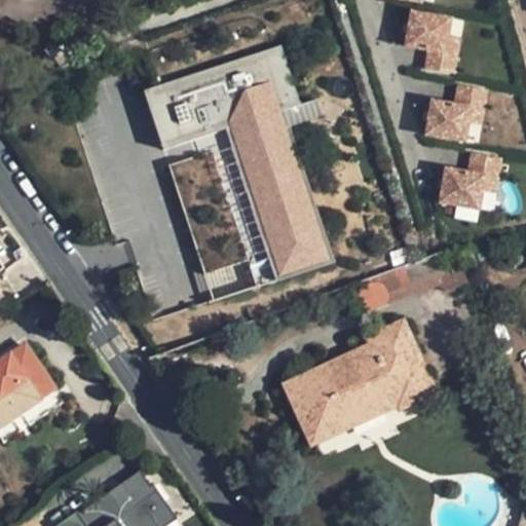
[(463,21),(422,13),(416,49),(441,52),(457,57),(463,21)]
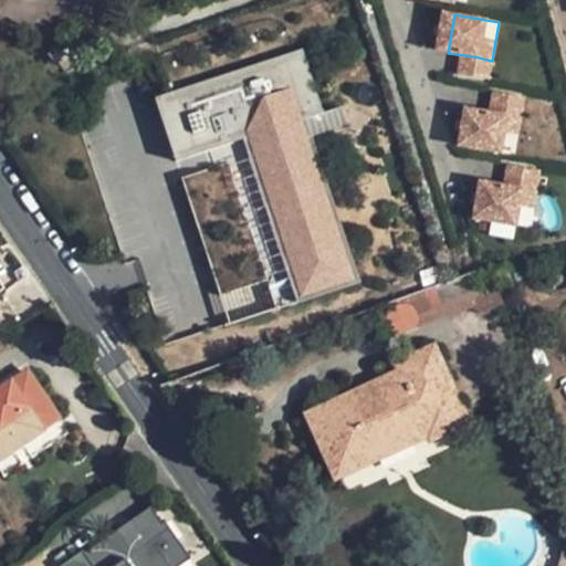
[(285,43),(142,98),(165,160),(231,136),(293,295),(355,271),(301,127),(294,111),(310,105),(285,43)]
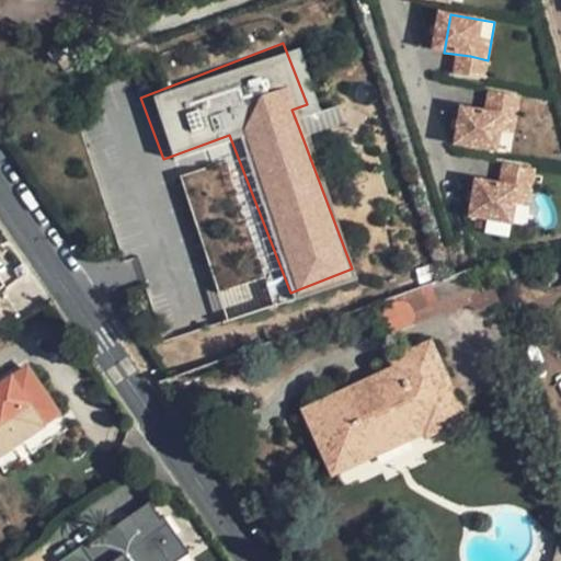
[(488,60),(470,56),(467,79),(499,84),(502,63),(488,60)]
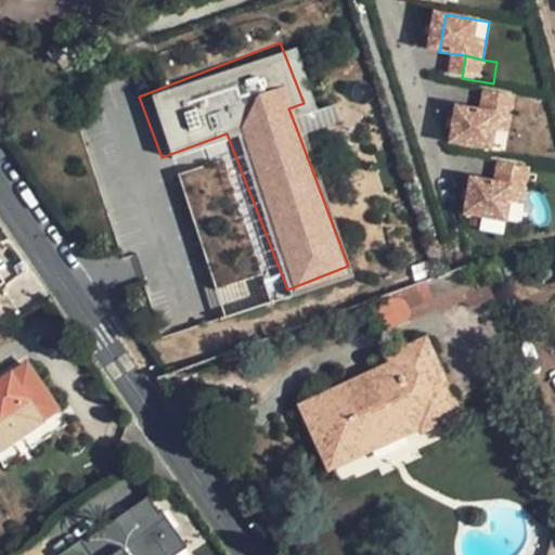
[(528,98),(497,92),(492,114),(510,116),(525,119),(528,98)]
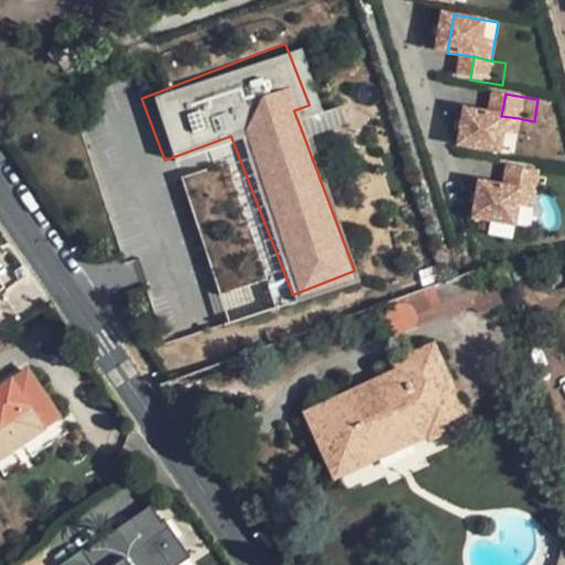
[(309,105),(294,110),(300,127),(332,115),(327,98),(309,105)]
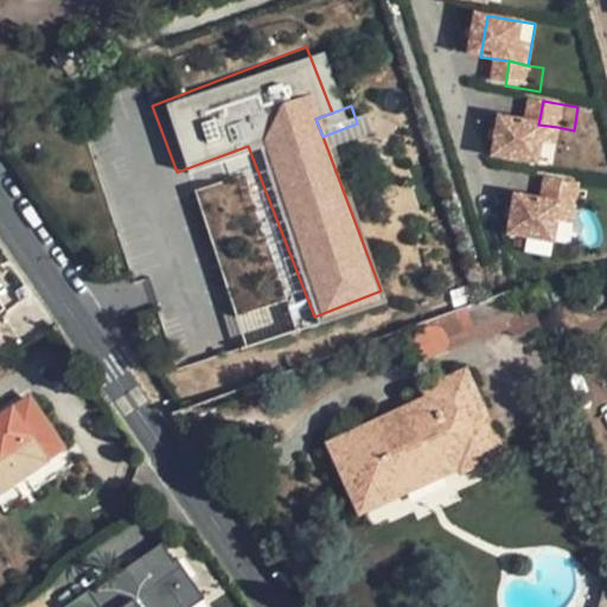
[(538,125),(511,119),(504,160),(551,168),(557,127),(538,125)]
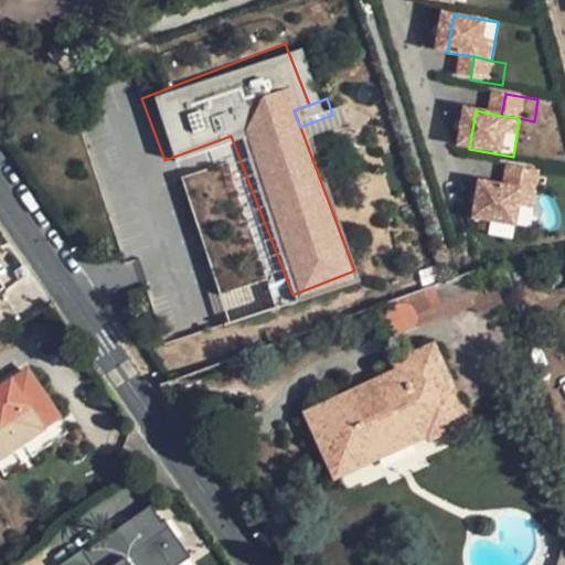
[(534,121),(519,118),(513,157),(528,160),(534,121)]
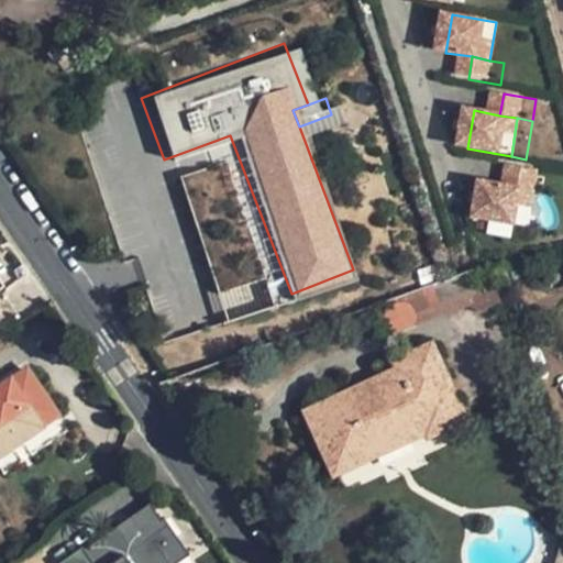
[(230,135),(164,159),(170,177),(217,159),(272,301),(291,294),(230,135)]
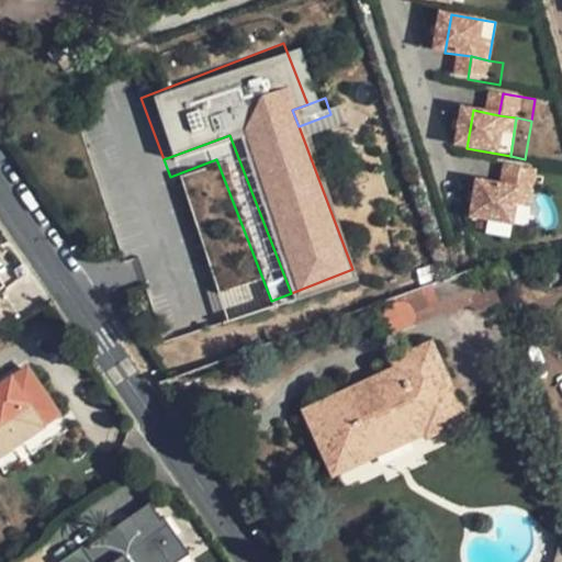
[(216,159),(170,177),(224,319),(271,301),(216,159)]
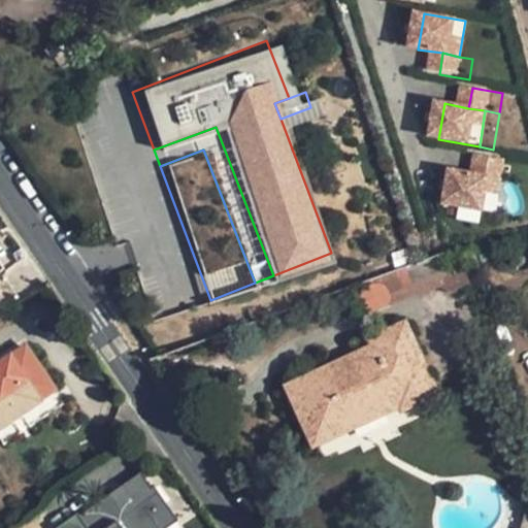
[(483,158),(480,178),(496,180),(509,184),(514,163),(483,158)]
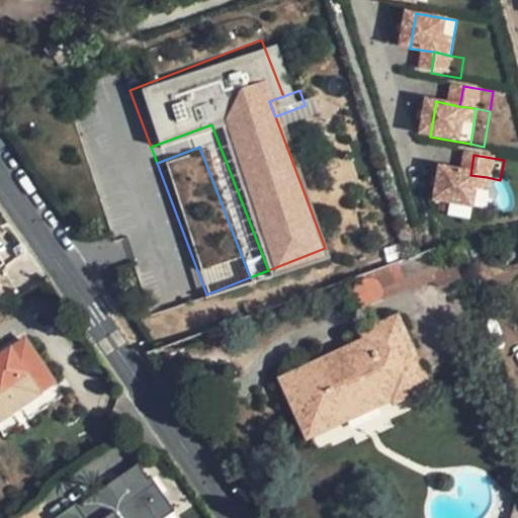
[(470,175),(447,170),(441,205),(481,212),(487,177),(470,175)]
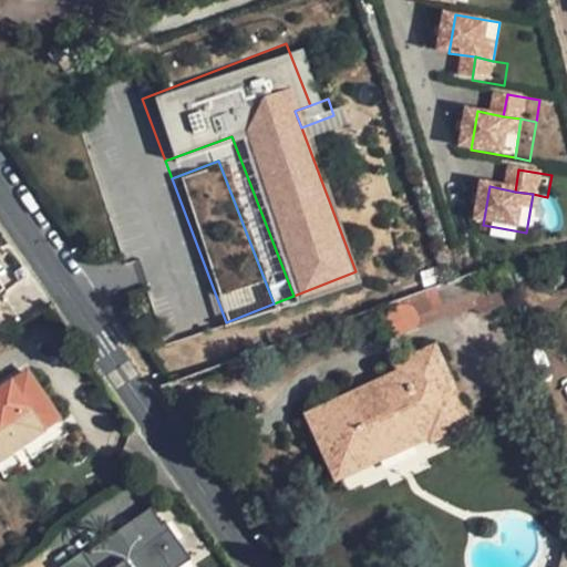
[(547,197),(533,194),(526,233),(540,235),(547,197)]
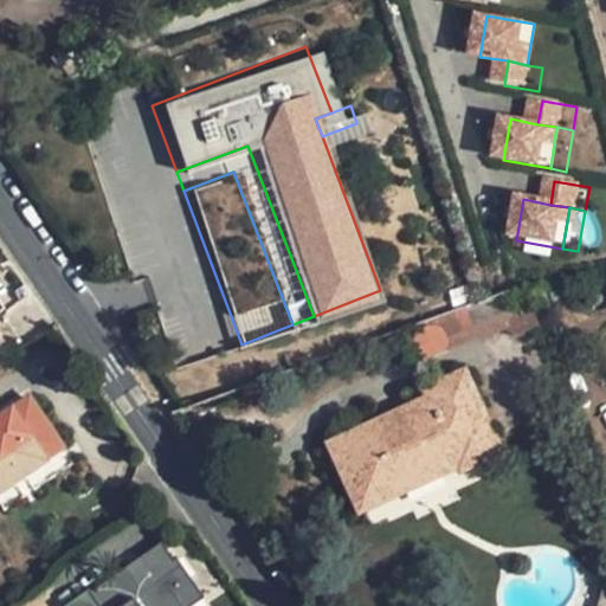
[(436,321),(438,327),(443,333),(444,336),(443,349),(446,352),(501,330),(502,328),(498,321),(509,316),(502,296),(436,321)]
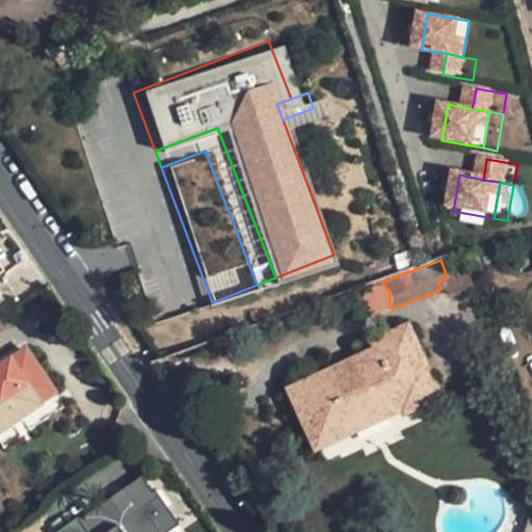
[(469,291),(463,275),(445,283),(451,299),(469,291)]
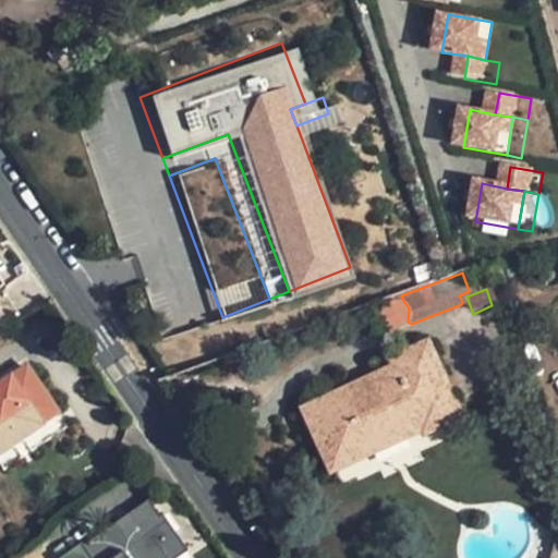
[(463,417),(428,336),(385,356),(389,364),(301,404),(330,473),(408,438),(410,444),(463,417)]
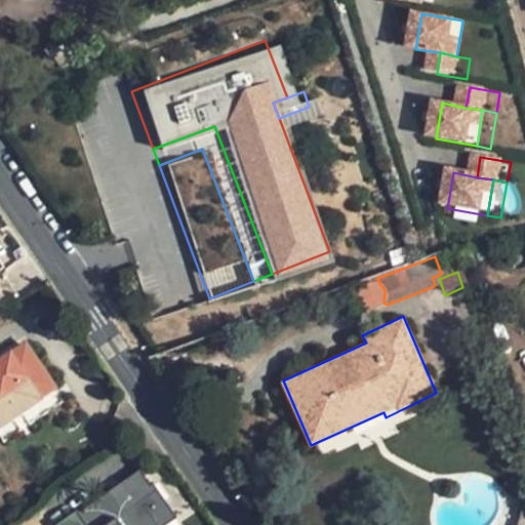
[(0,356),(0,427),(57,390),(27,340),(0,356)]
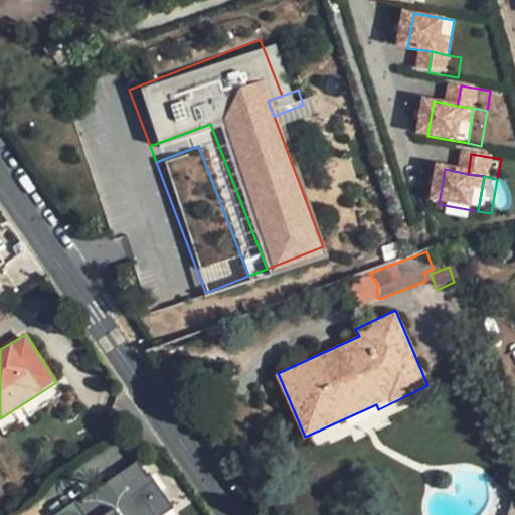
[(56,382),(0,418),(0,428),(5,437),(66,398),(56,382)]
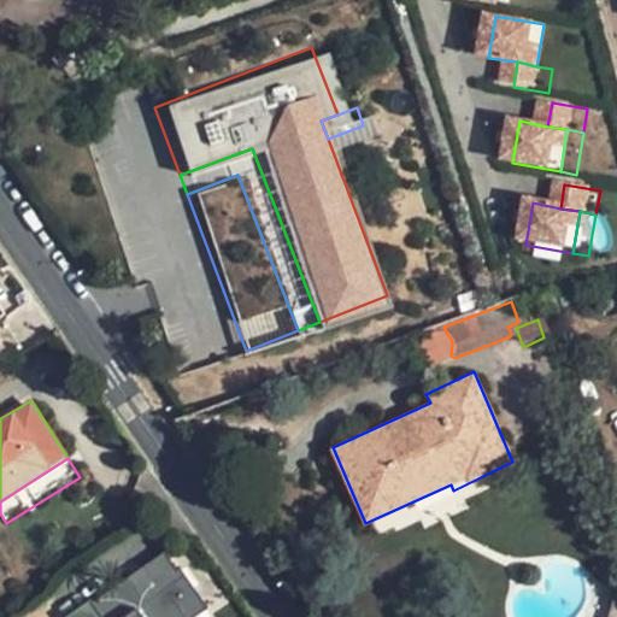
[(182,616),(201,604),(177,570),(174,571),(160,552),(84,607),(90,616),(182,616)]
